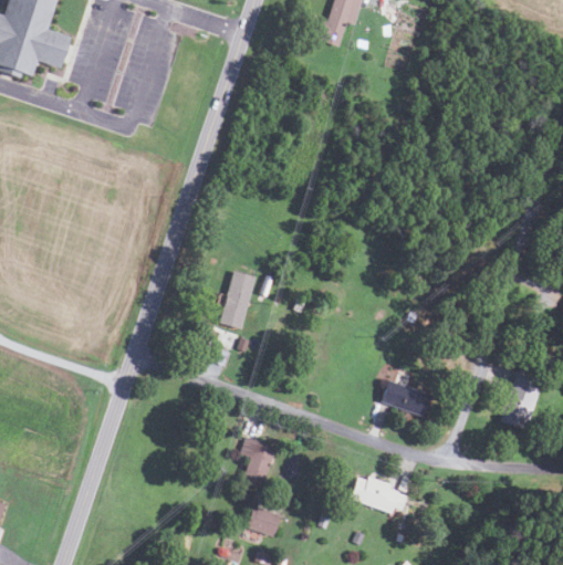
[(48,30),(56,0),(6,0),(2,14),(0,13),(0,71),(31,81),(38,62),(60,69),(70,37),(48,30)]
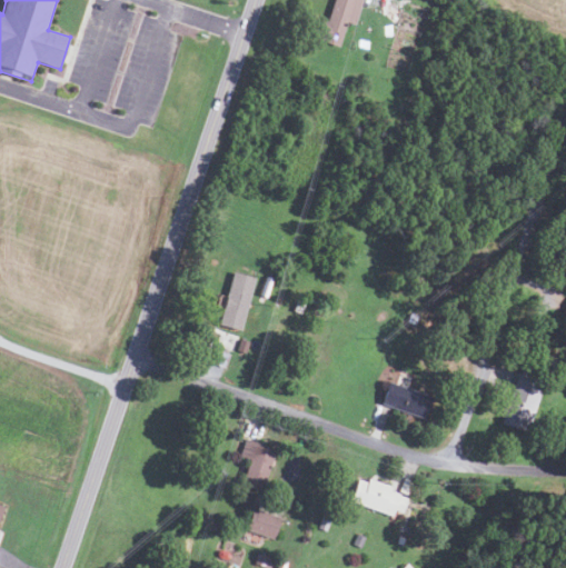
[(341,48),(317,39),(324,20),(329,22),(336,0),(366,0),(357,27),(349,23),(341,48)]
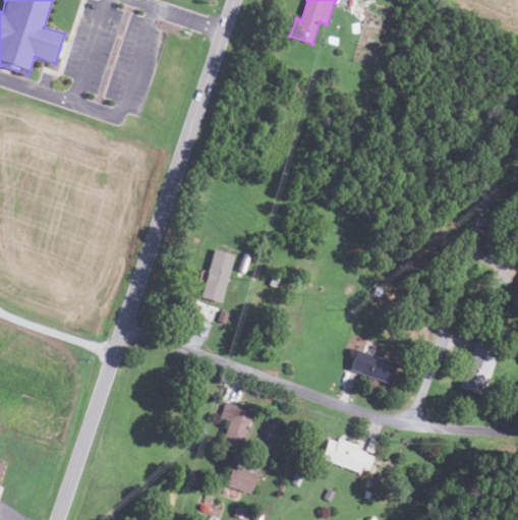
[(222,302),(203,297),(216,249),(235,254),(222,302)]
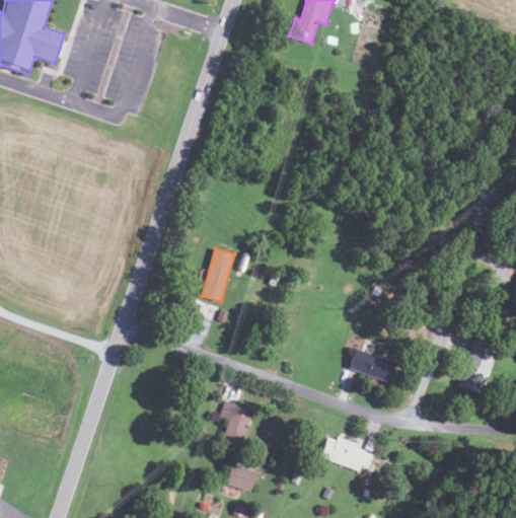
[(250,254),(245,271),(239,269),(244,252),(250,254)]
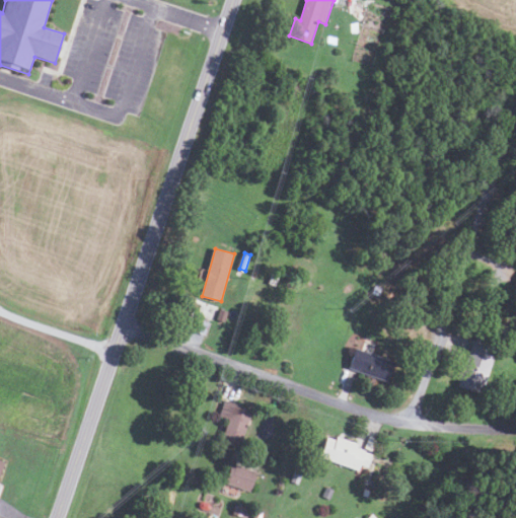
[(277,287),(270,284),(274,274),(280,277),(277,287)]
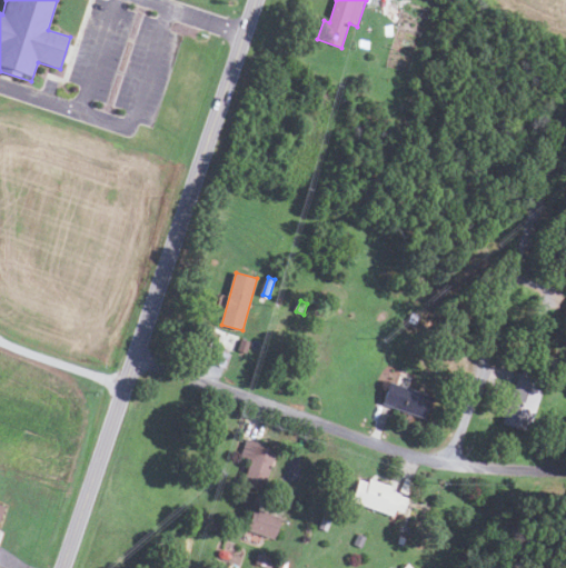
[(410,324),(413,314),(420,316),(418,326),(410,324)]
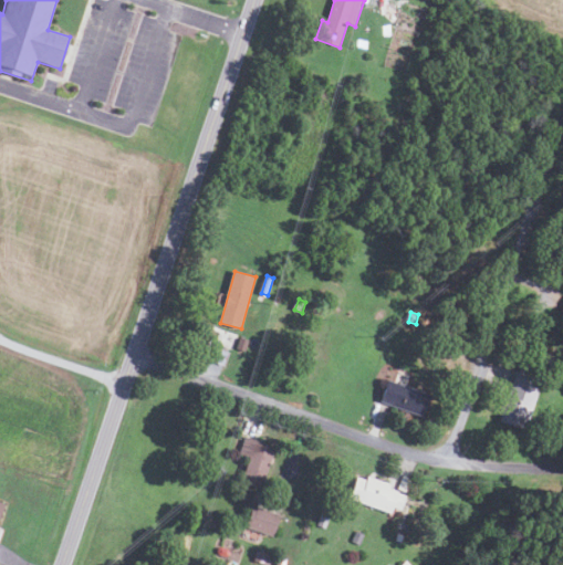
[(226,367),(214,363),(218,348),(231,353),(226,367)]
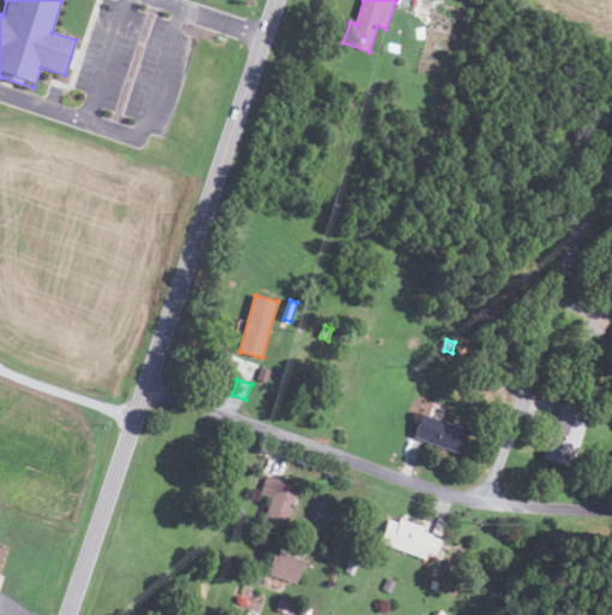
[(572,468),(544,459),(546,451),(542,450),(550,431),(552,432),(559,413),(562,414),(565,403),(580,408),(576,419),(588,424),(572,468)]
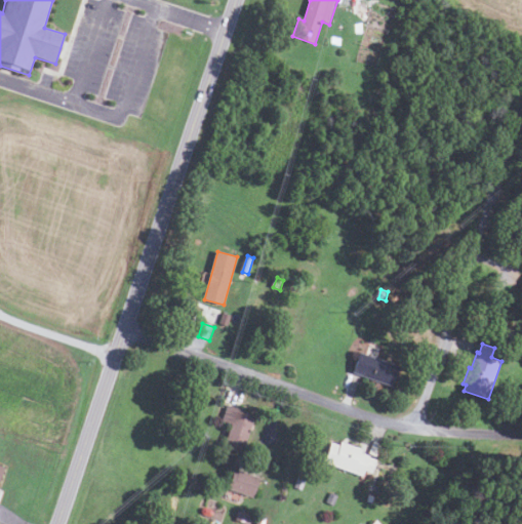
[(395,388),(353,373),(361,352),(402,366),(395,388)]
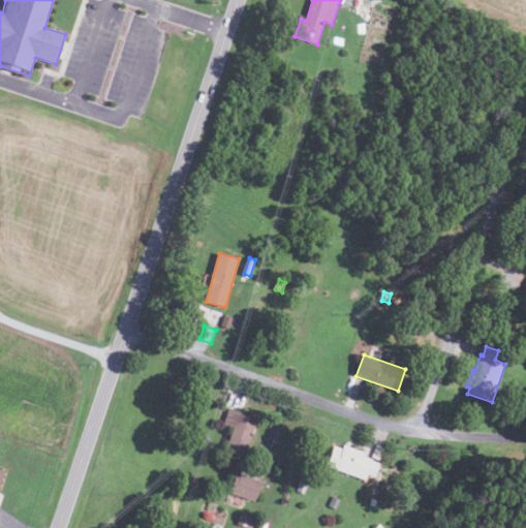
[(246,458),(226,452),(235,428),(225,425),(230,409),(258,418),(246,458)]
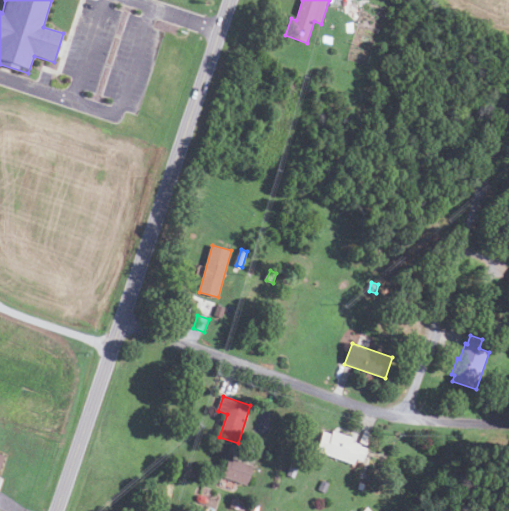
[(354,465),(317,451),(324,431),(332,434),(333,430),(354,438),(353,441),(361,445),(361,446),(368,449),(363,462),(356,459),(354,465)]
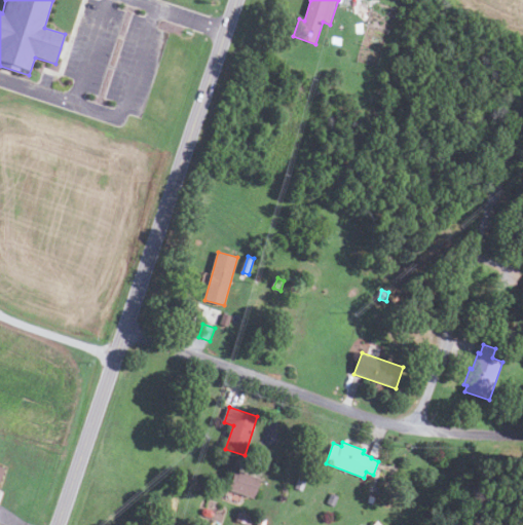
[(255,499),(229,490),(235,470),(262,479),(255,499)]
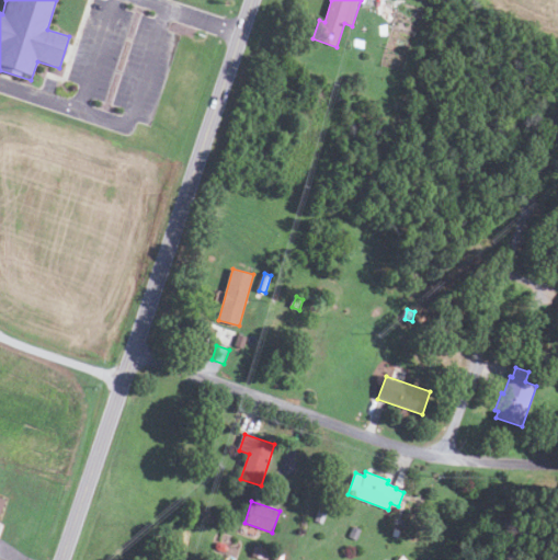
[(357,540),(350,537),(354,526),(362,530),(357,540)]
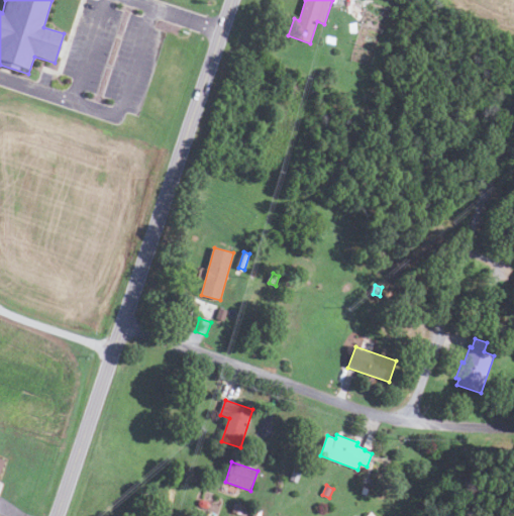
[(243,515),(233,513),(236,503),(251,508),(248,515),(243,515)]
